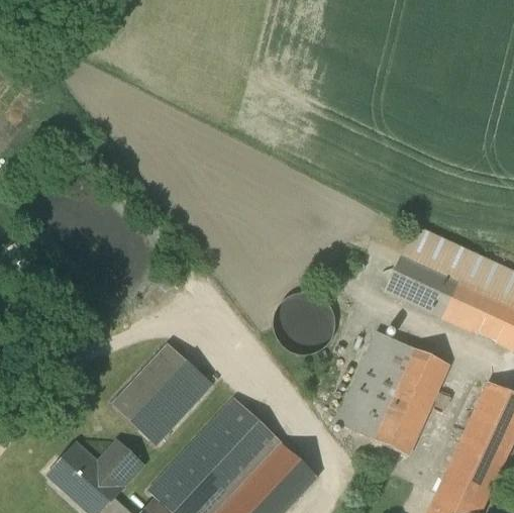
[(13,17),(0,13),(0,30),(9,33),(13,17)]
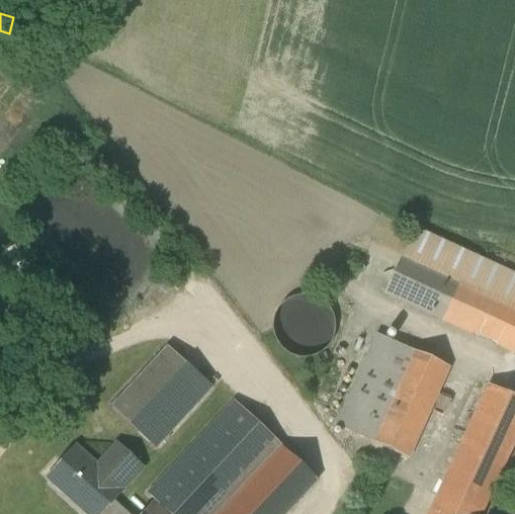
[(514,271),(416,226),(404,252),(514,304),(514,271)]
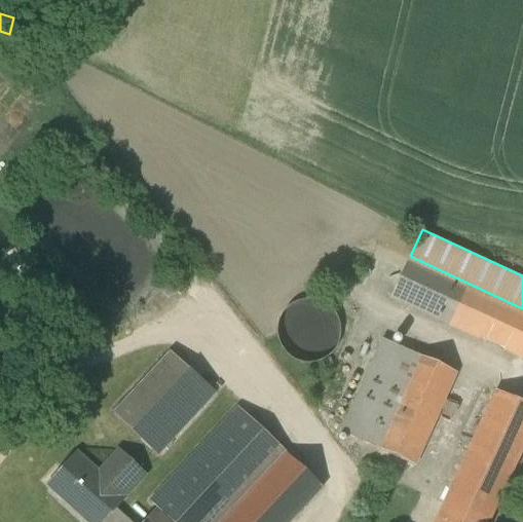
[(522,308),(410,256),(394,293),(522,353),(522,308)]
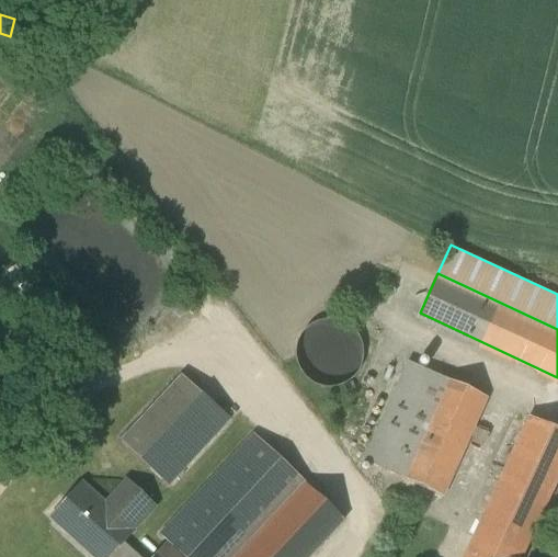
[(364,363),(366,350),(363,337),(355,326),(344,318),(331,316),(318,319),(307,326),(299,338),(297,350),(300,363),(308,374),(319,382),(332,384),(345,382),(356,374),(364,363)]
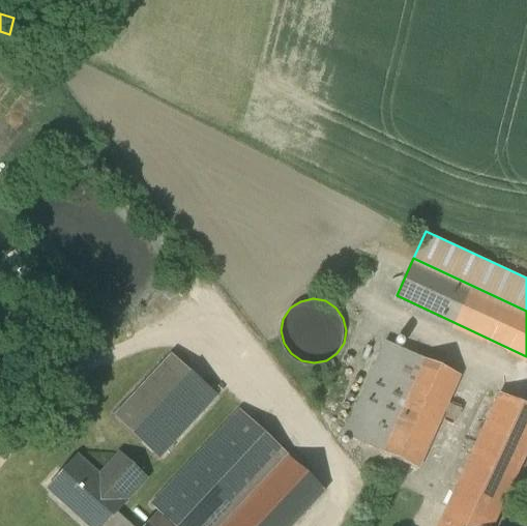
[(387,338),(345,432),(381,448),(422,354),(387,338)]
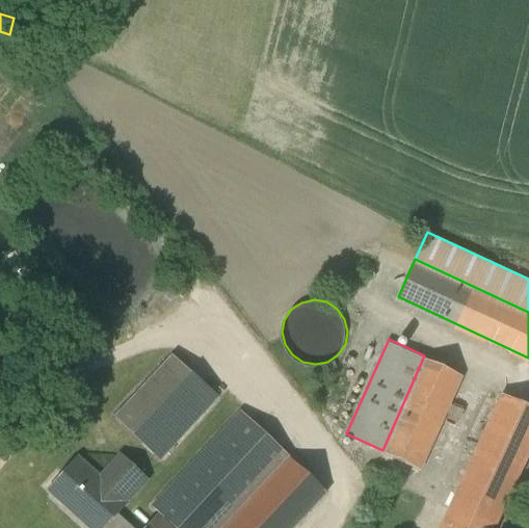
[(174,352),(116,415),(162,457),(219,395),(174,352)]
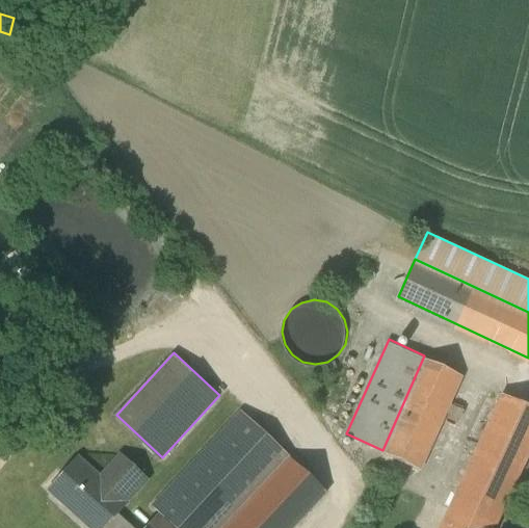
[(424,355),(382,450),(420,467),(463,373),(424,355)]
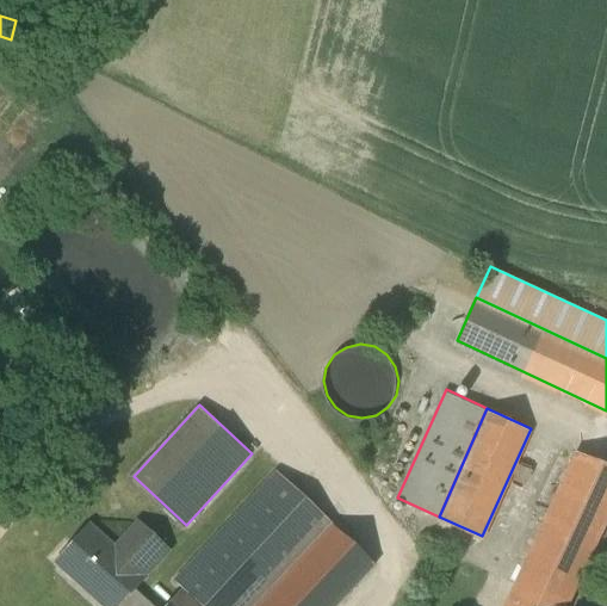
[(606,463),(576,450),(527,556),(580,580),(606,519),(606,463)]
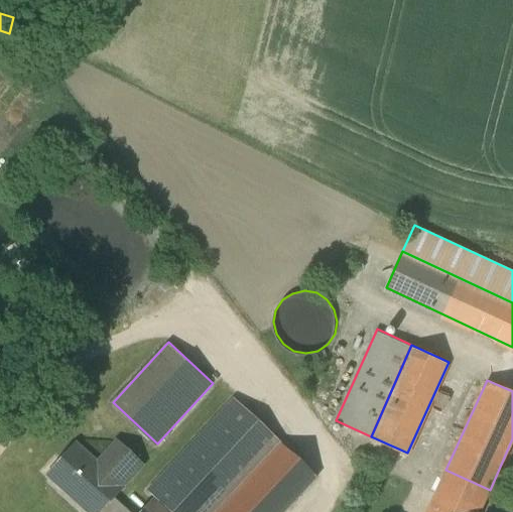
[(235,397),(149,489),(156,495),(157,495),(175,511),(216,511),(282,441),(235,397)]
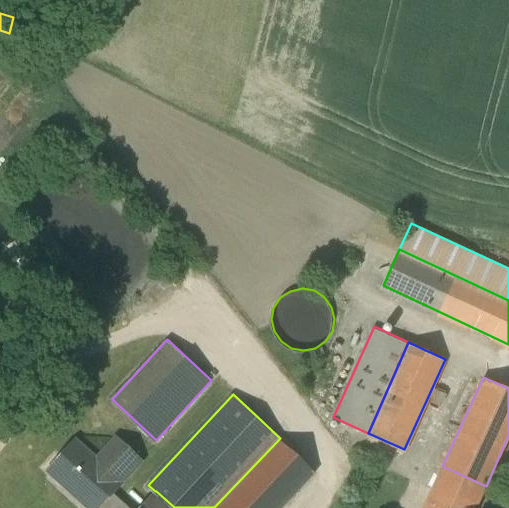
[(97,459),(76,439),(61,455),(67,460),(56,473),(94,507),(97,507),(98,507),(113,491),(122,481),(121,480),(141,458),(118,437),(97,459)]
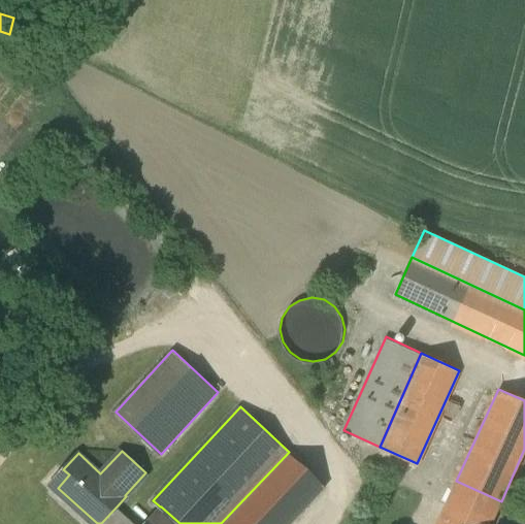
[(289,452),(221,523),(289,523),(325,485),(289,452)]
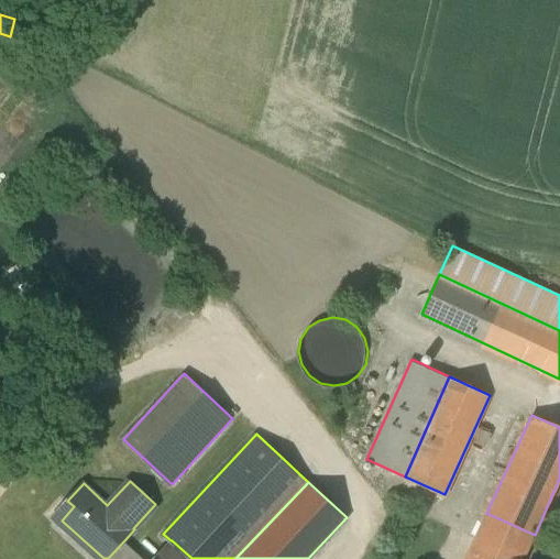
[(523,558),(535,535),(486,513),(464,558),(523,558)]
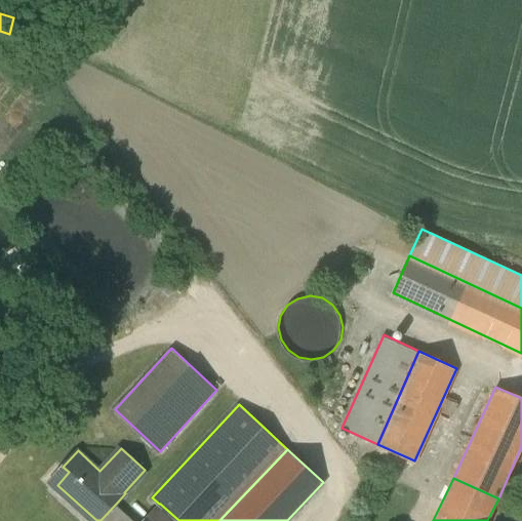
[(134,520),(116,504),(101,520),(99,520),(134,520)]
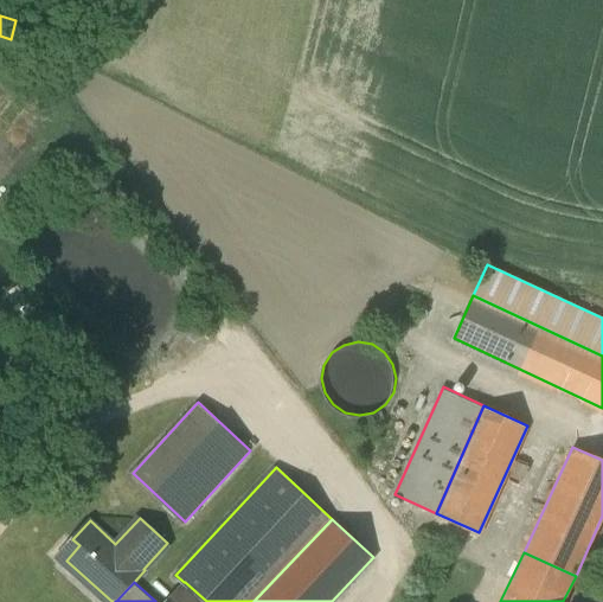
[(206,601),(185,582),(184,582),(165,601),(206,601)]
